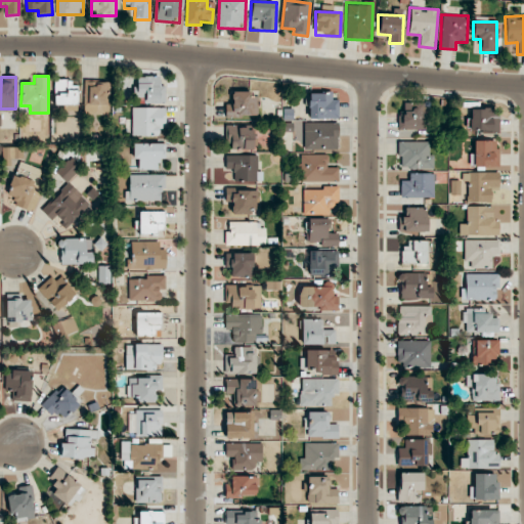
[(165,86),(159,86),(160,77),(137,77),(136,103),(164,103),(165,86)]
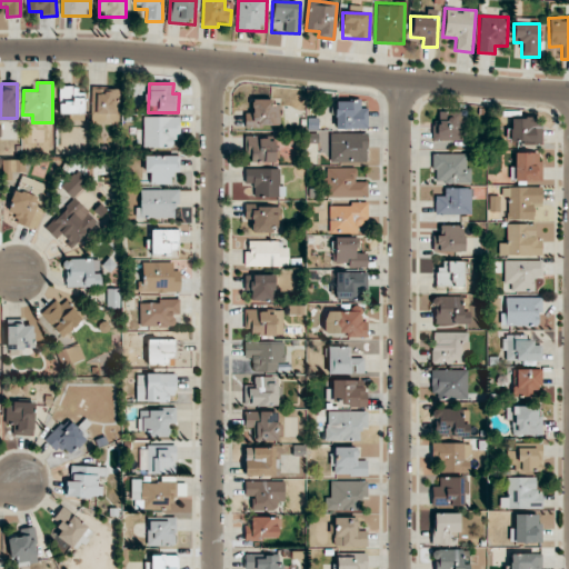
[(59,115),(85,115),(83,93),(78,93),(78,87),(59,87),(59,115)]
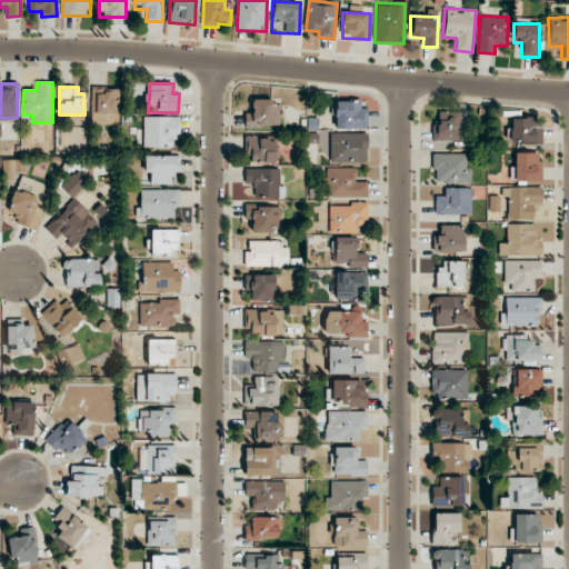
[(92,125),(119,123),(119,89),(92,89),(92,125)]
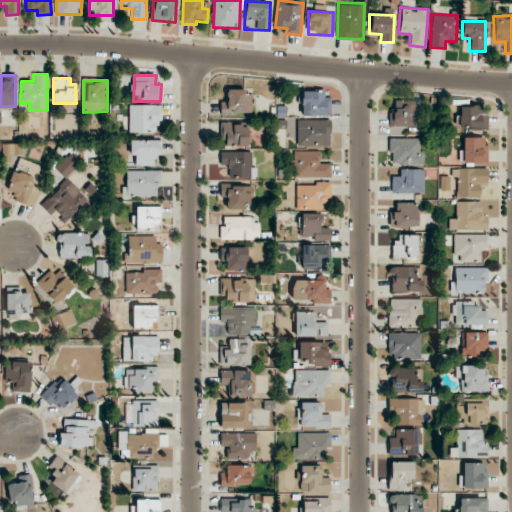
[(243,89),(226,90),(227,102),(220,102),(220,115),(252,114),(252,95),(244,95),(243,89)]
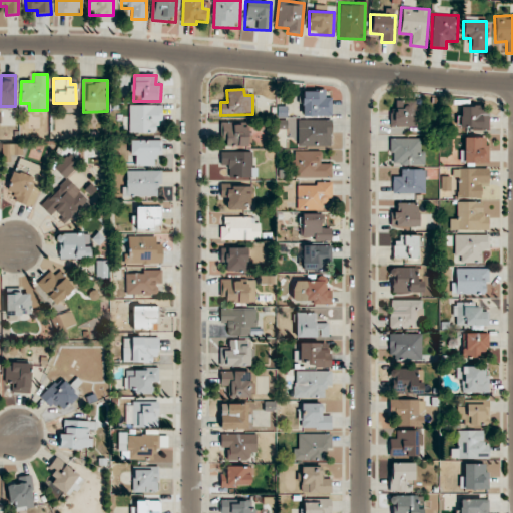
[(332,116),(331,97),(325,97),(325,90),(302,91),(302,116),(332,116)]
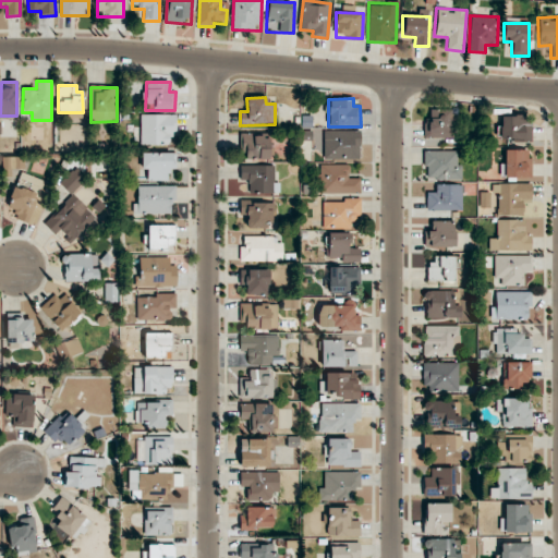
[(423,123),(424,137),(455,136),(453,109),(431,110),(431,122),(423,123)]
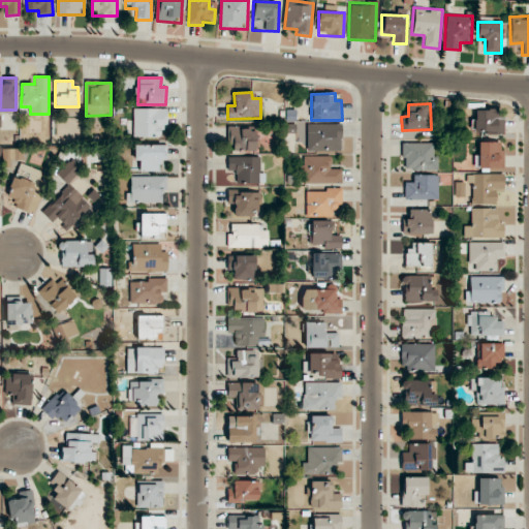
[(133,137),(159,137),(160,128),(166,128),(166,109),(133,109),(133,137)]
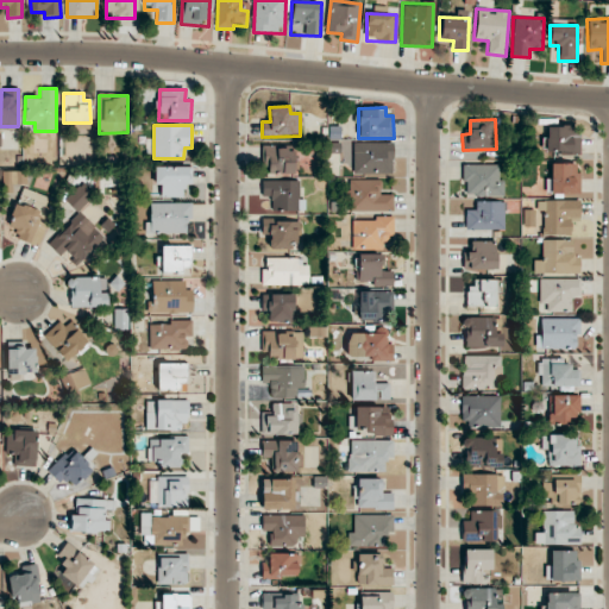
[(579,152),(579,135),(572,135),(572,126),(546,126),(547,154),(579,152)]
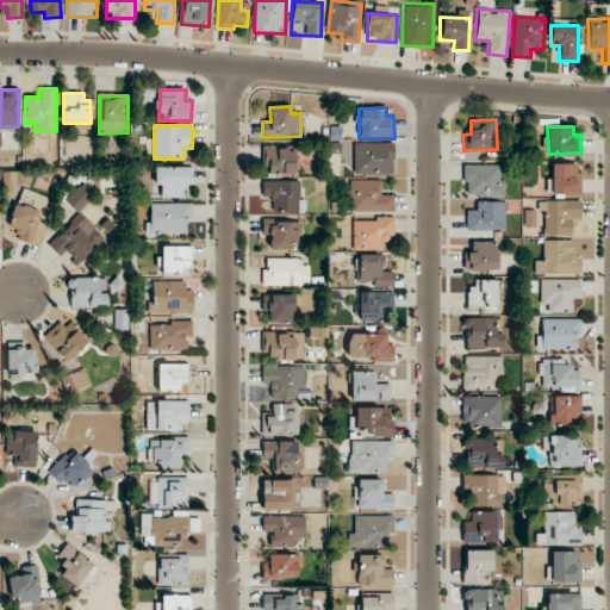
[(354,143),(354,174),(393,173),(393,142),(354,143)]
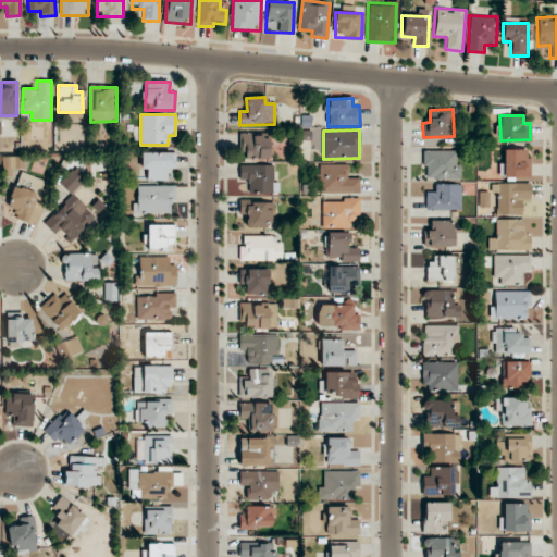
[(269,135),(240,134),(239,159),(268,160),(269,135)]
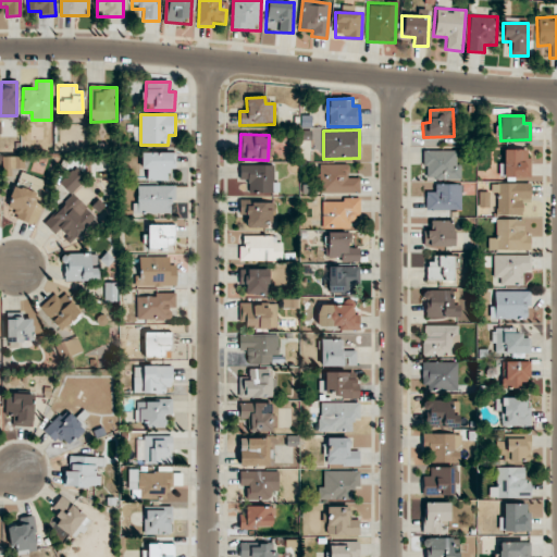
[(503,176),(529,177),(529,149),(504,149),(503,176)]
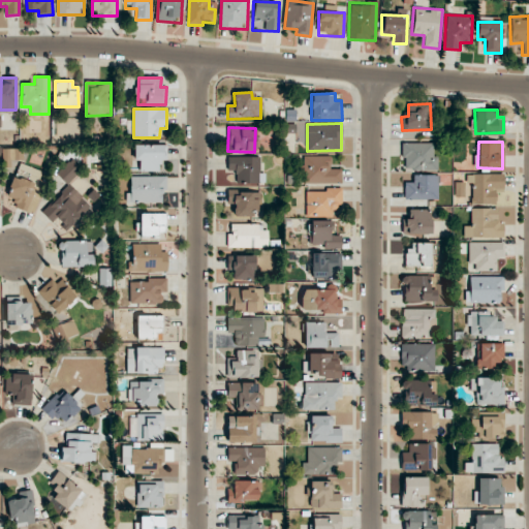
[(433,143),(402,143),(402,169),(438,169),(438,155),(433,155),(433,143)]
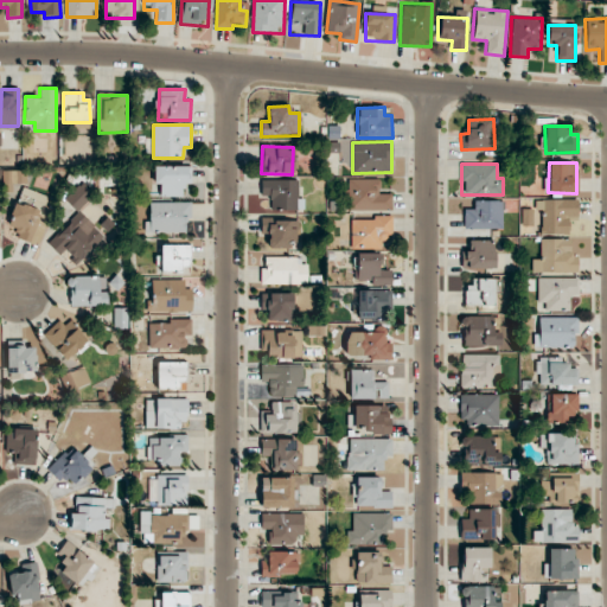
[(154,184),(160,184),(160,197),(187,198),(189,166),(154,166),(154,184)]
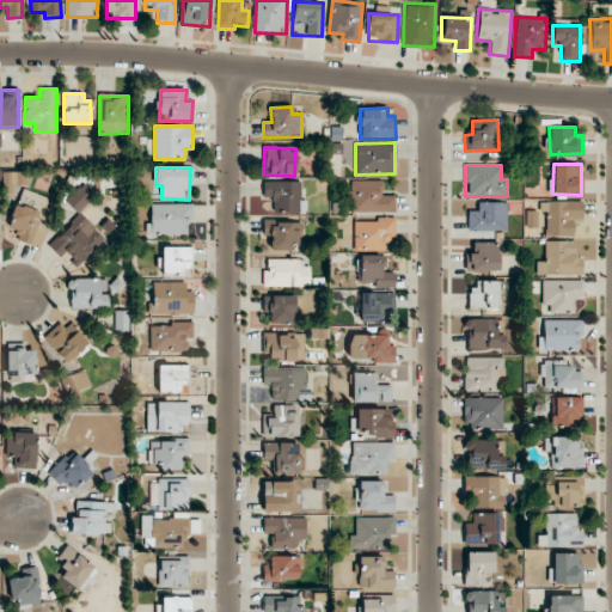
[(383,181),(350,181),(350,212),(395,212),(395,195),(383,195),(383,181)]
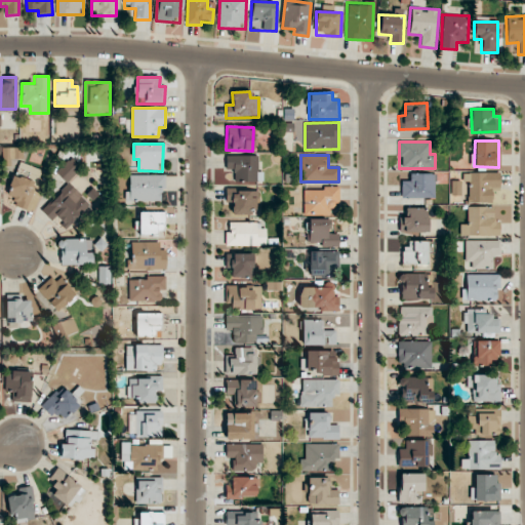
[(258,156),(227,156),(226,169),(234,169),(234,182),(261,183),(263,172),(257,172),(258,156)]
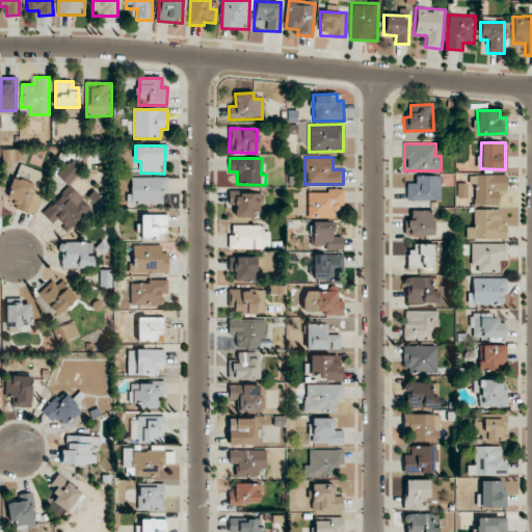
[(57,175),(68,185),(80,173),(69,162),(57,175)]
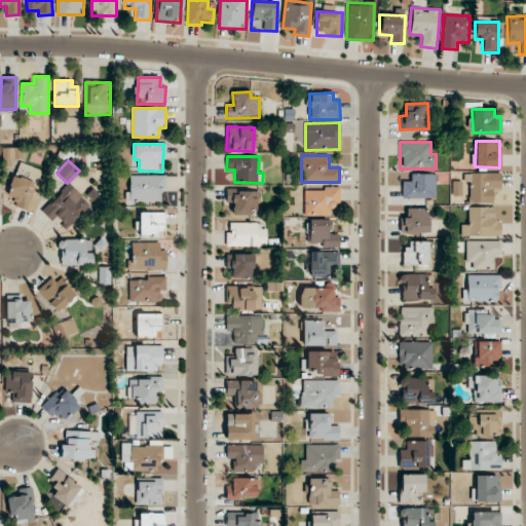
[(45,173),(20,162),(7,195),(16,198),(14,207),(31,212),(45,173)]
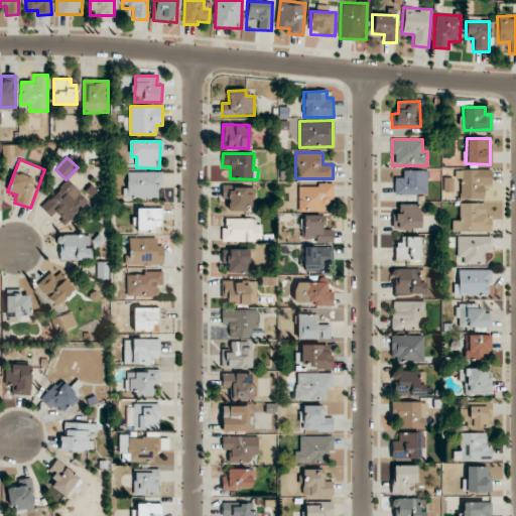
[(88,199),(97,191),(79,169),(71,176),(88,199)]
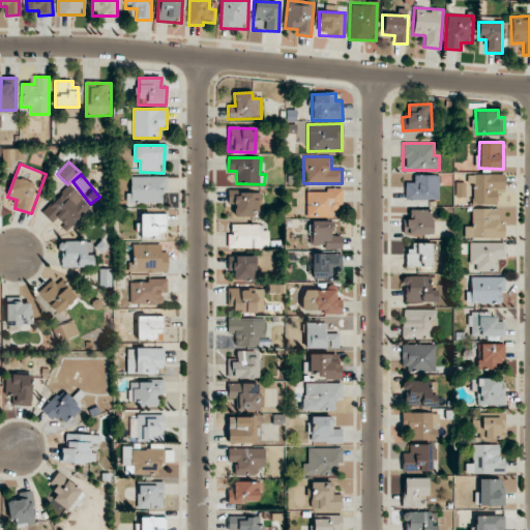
[(473,174),(473,204),(497,204),(497,189),(504,189),(504,174),(473,174)]
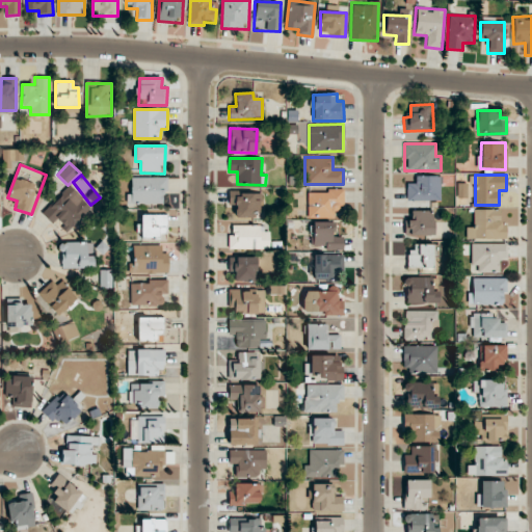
[(406,183),(406,201),(441,200),(441,176),(415,176),(415,183),(406,183)]
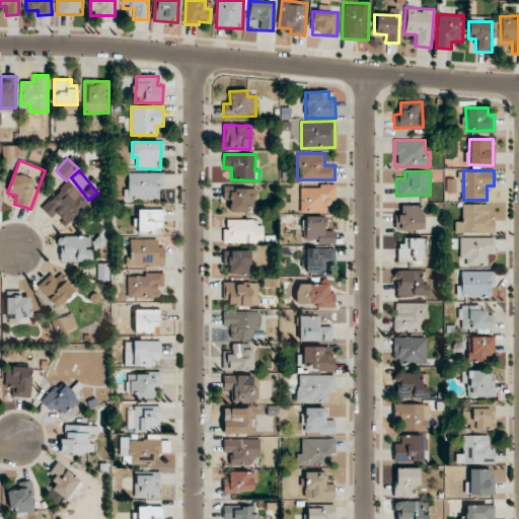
[(161,172),(128,173),(129,189),(124,189),(124,200),(162,199),(161,172)]
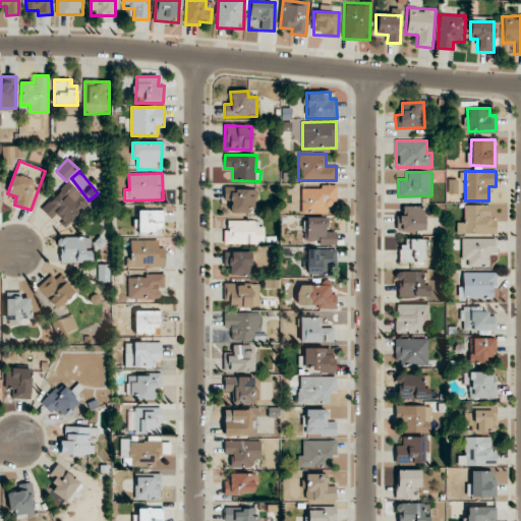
[(52,220),(56,215),(66,226),(91,203),(70,181),(42,210),(52,220)]
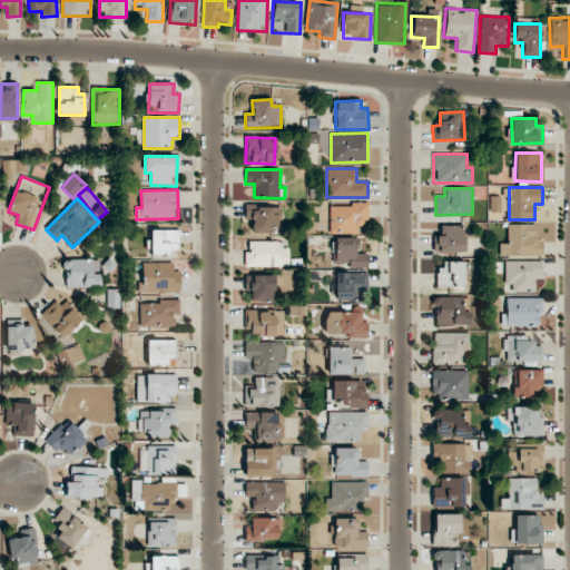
[(331,206),(330,234),(359,234),(359,228),(369,228),(369,203),(352,202),(352,207),(331,206)]
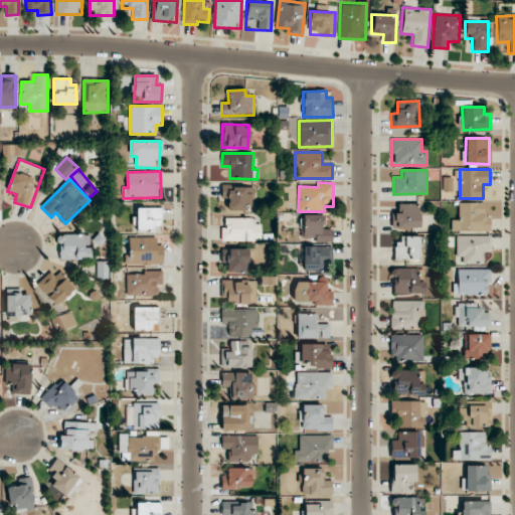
[(228,210),(252,210),(251,186),(221,187),(221,198),(227,198),(228,210)]
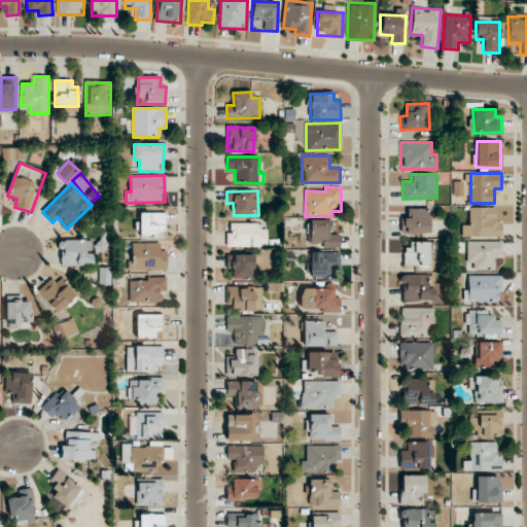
[(461,236),(501,236),(501,220),(496,220),(495,207),(469,207),(470,224),(461,224),(461,236)]
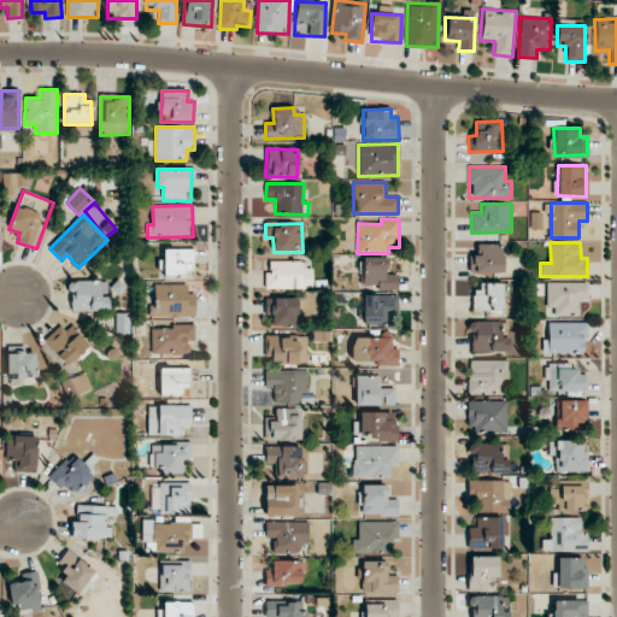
[(503,244),(476,245),(476,254),(468,256),(469,274),(503,272),(503,244)]
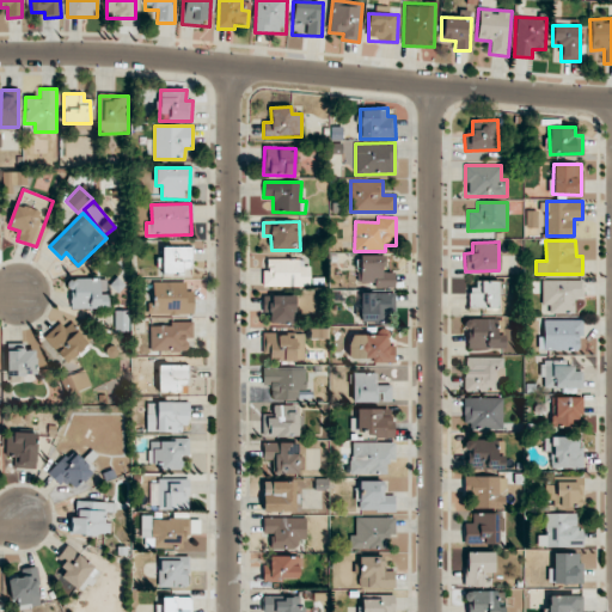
[(161,274),(190,275),(191,248),(163,246),(161,274)]
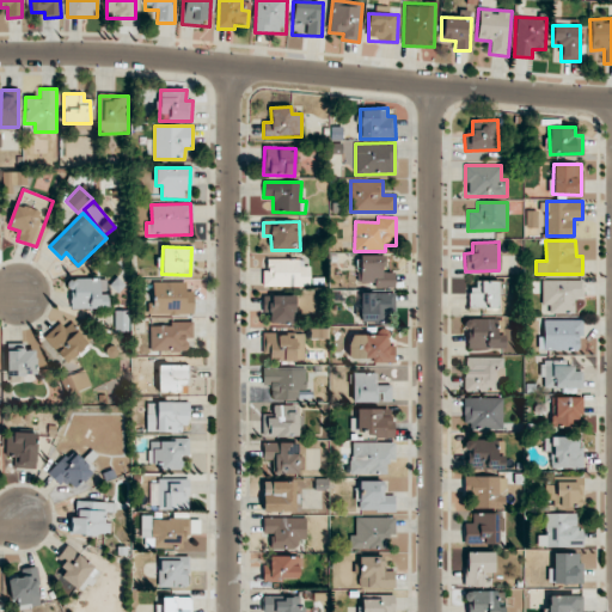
[(395,287),(395,271),(384,271),(384,256),(361,255),(360,283),(375,283),(375,287),(395,287)]
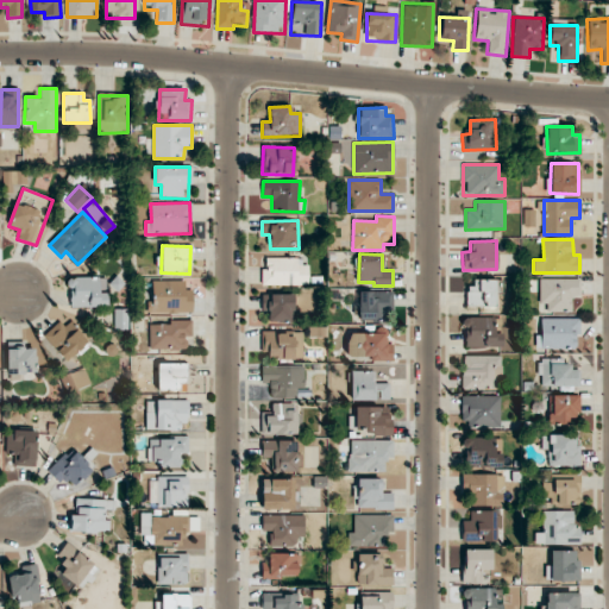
[(263,286),(307,286),(307,258),(263,258),(263,286)]
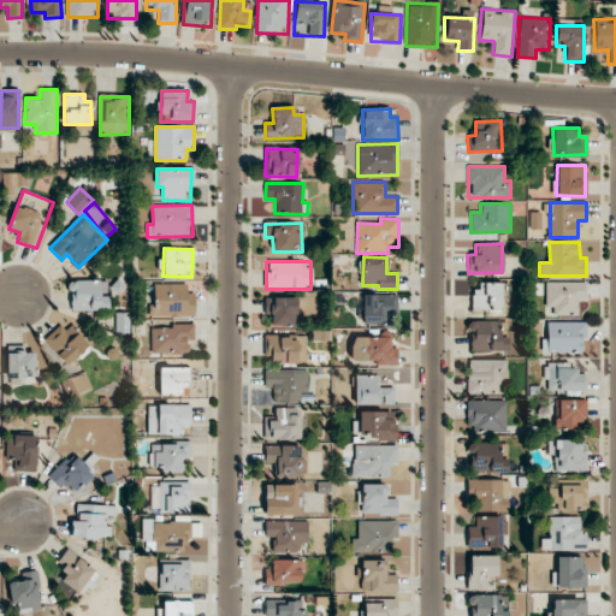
[(100,280),(70,282),(71,311),(110,311),(108,296),(101,296),(100,280)]
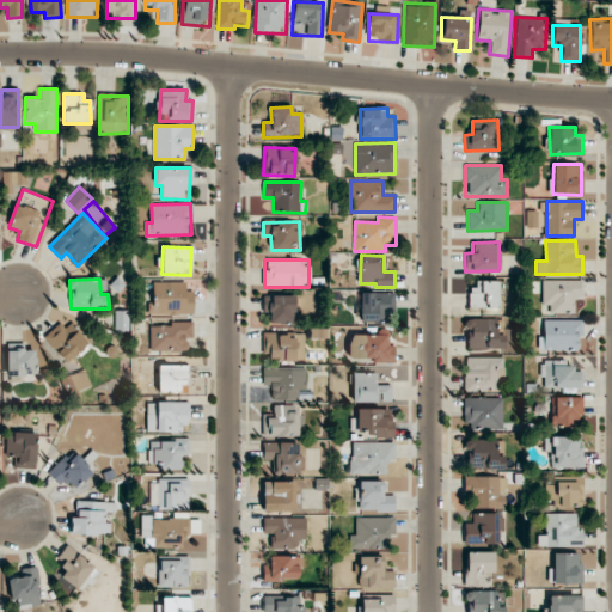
[(542,313),(575,313),(575,299),(583,299),(583,280),(542,280),(542,313)]
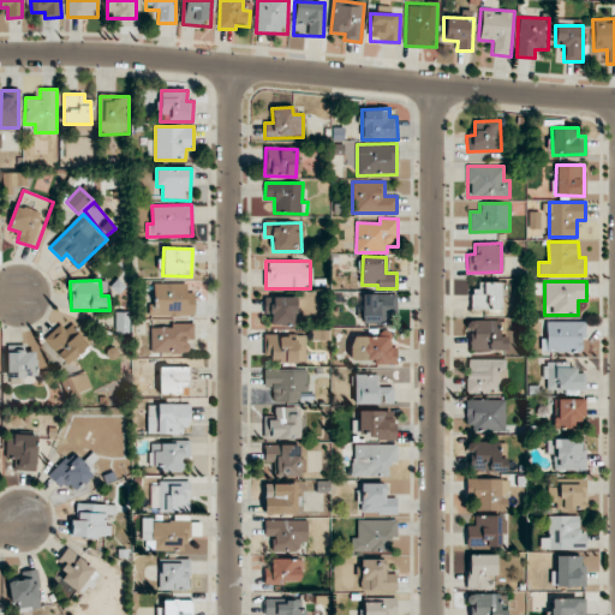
[(501,309),(501,282),(478,282),(478,290),(471,290),(471,309),(501,309)]
